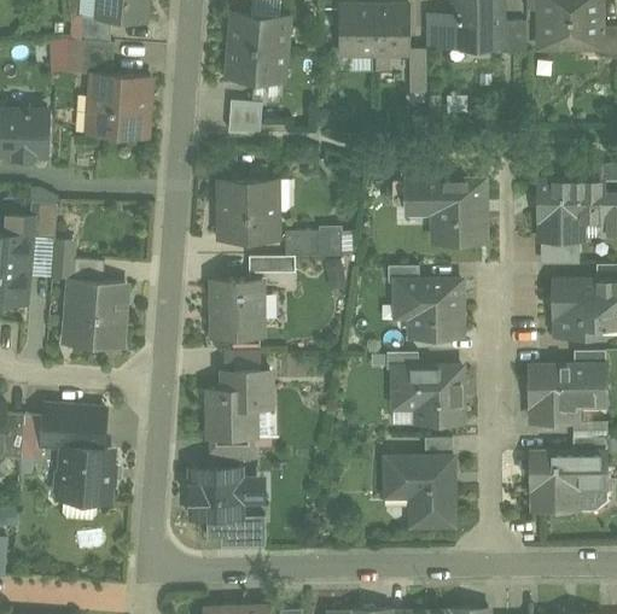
[(145,0),(98,0),(98,19),(98,22),(110,22),(144,24),(145,0)]
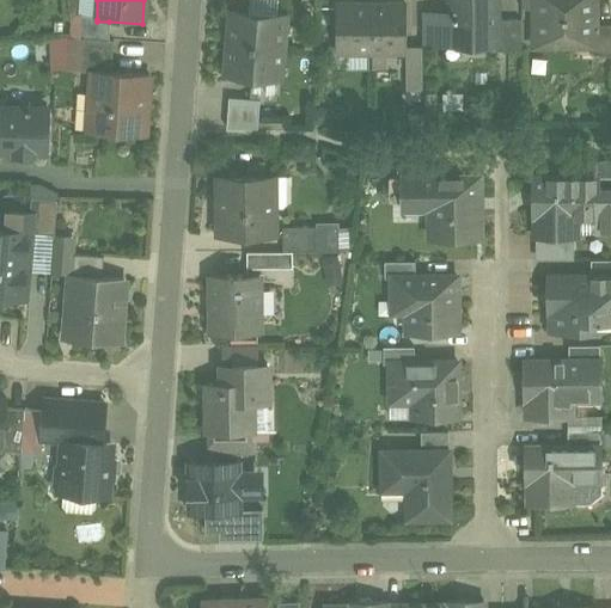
[(495,0),(448,0),(448,48),(494,48),(496,48),(496,24),(495,0)]
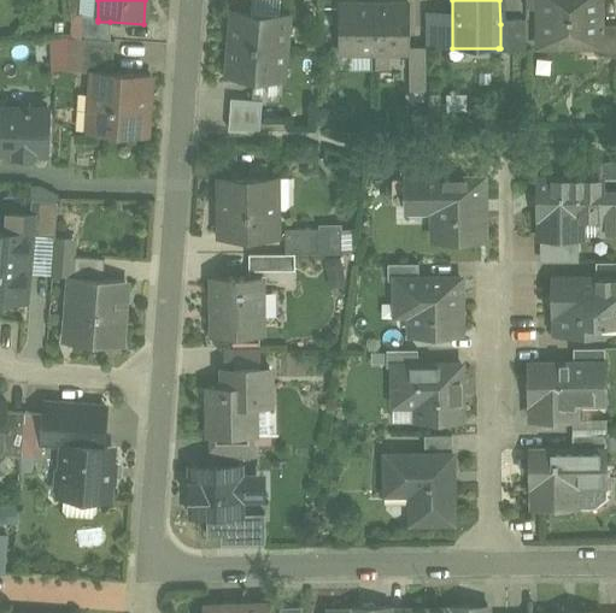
[(598,0),(538,0),(538,49),(596,49),(596,47),(596,42),(598,42),(598,30),(598,0)]
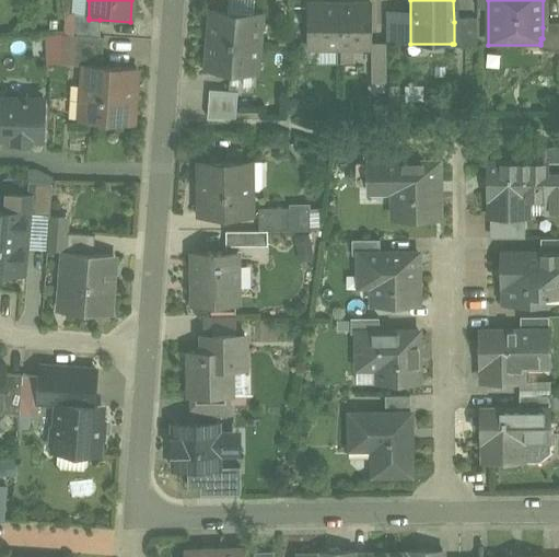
[(371,8),(338,9),(338,51),(371,51),(371,47),(371,8)]
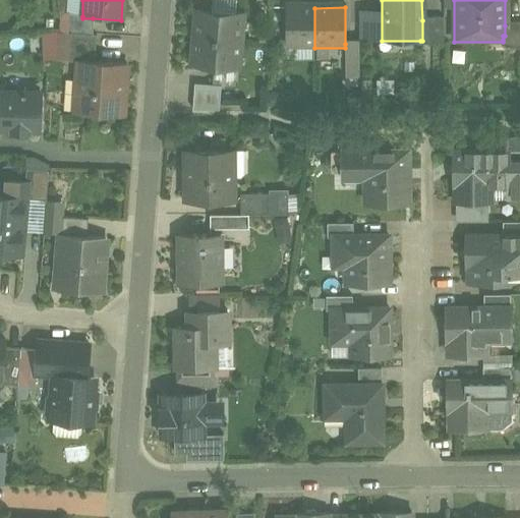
[(314,8),(285,8),(285,48),(314,48),(314,8)]
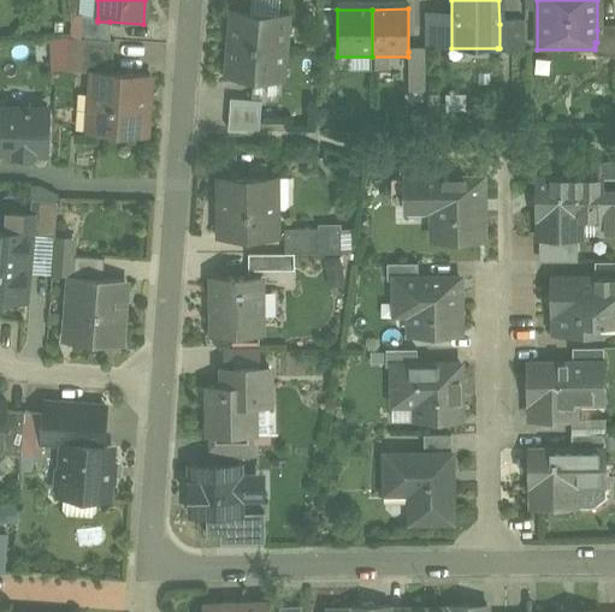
[(287,18),(231,15),(229,47),(284,51),(287,18)]
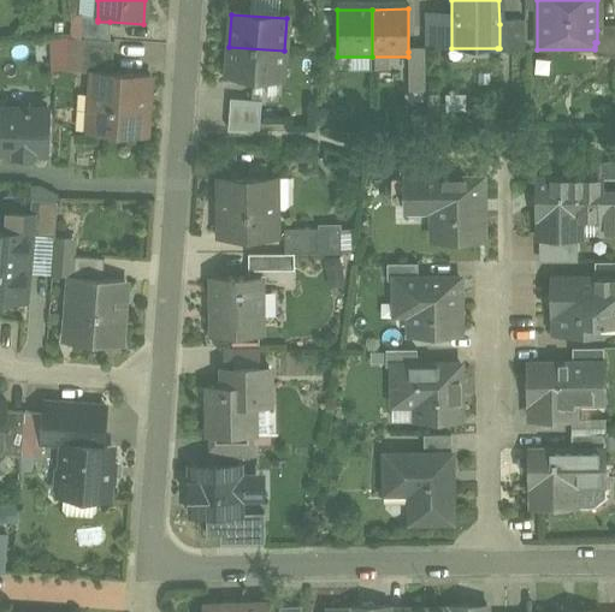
[(98,19),(81,18),(78,41),(83,41),(108,43),(110,22),(98,22),(98,19)]
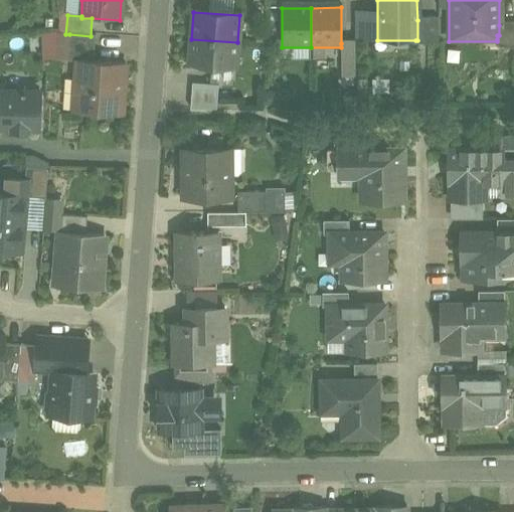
[(438,20),(417,20),(417,40),(415,40),(415,46),(438,46),(438,20)]
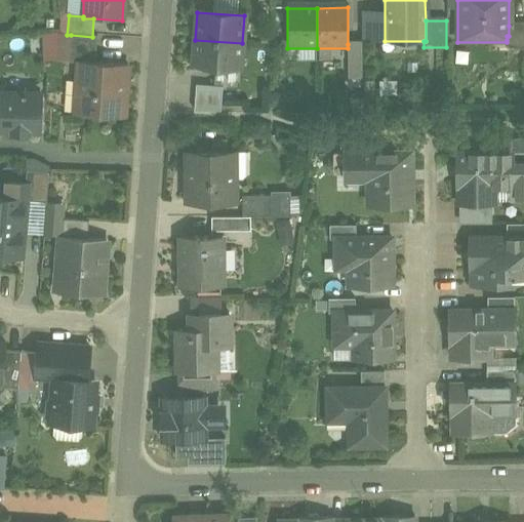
[(523,25),(509,26),(509,36),(507,36),(507,40),(507,42),(507,51),(523,50),(523,25)]
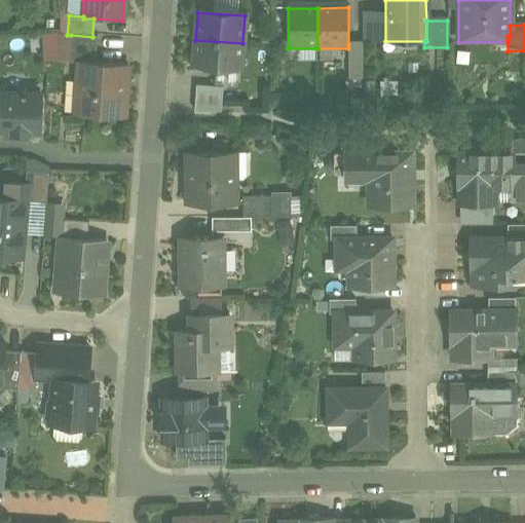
[(43,62),(68,64),(71,35),(67,35),(45,34),(43,62)]
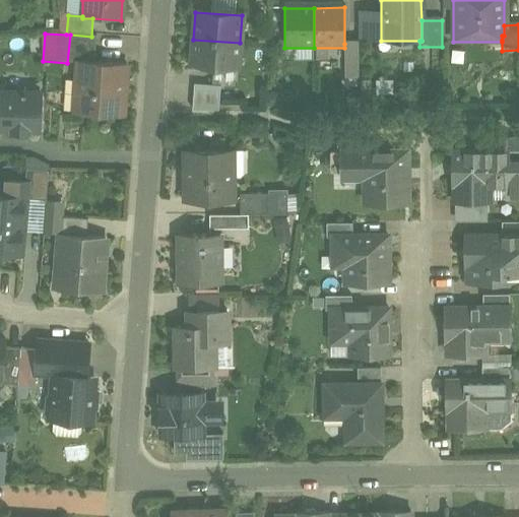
[(91,37),(70,35),(67,63),(78,64),(78,63),(93,64),(95,37),(91,37)]
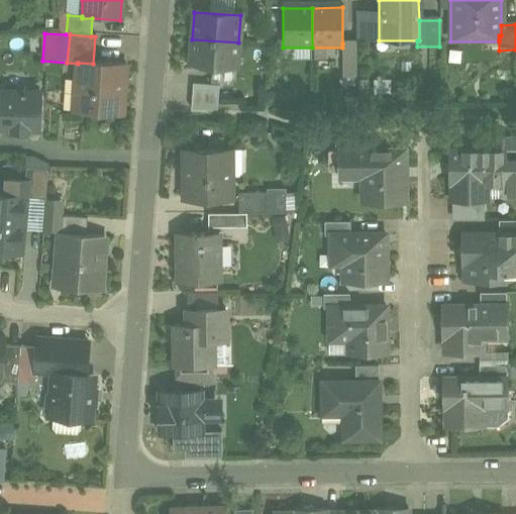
[(238,42),(192,39),(190,67),(236,70),(238,42)]
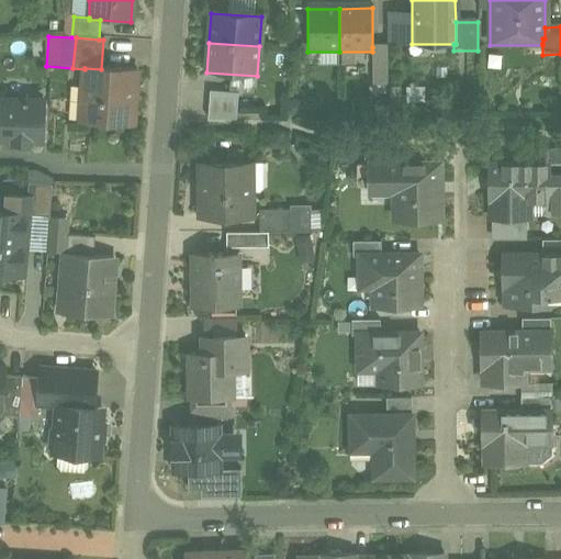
[(372,87),(386,87),(385,47),(372,47),(372,52),(372,87)]
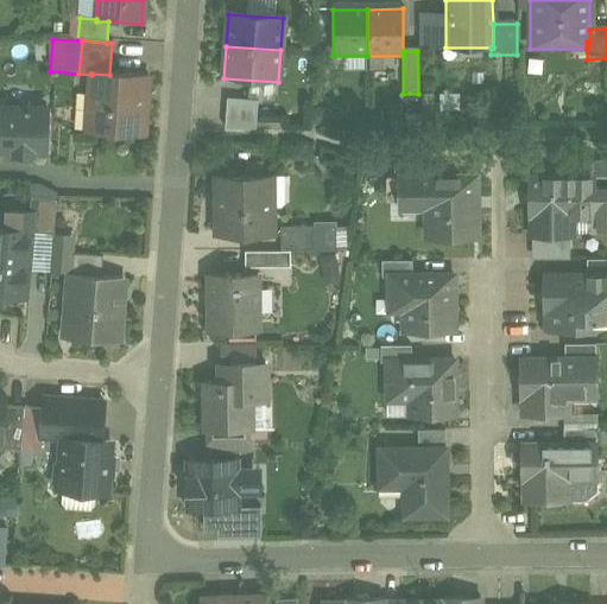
[(109,75),(92,74),(92,75),(88,113),(94,113),(93,134),(143,138),(147,77),(109,75)]
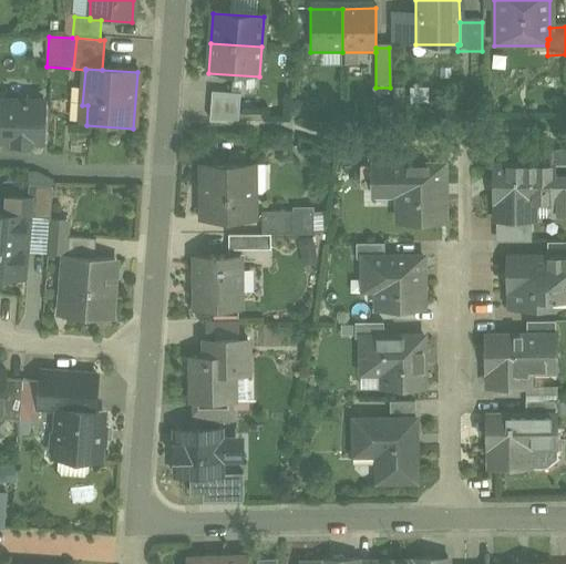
[(235,79),(236,95),(255,93),(254,78),(235,79)]
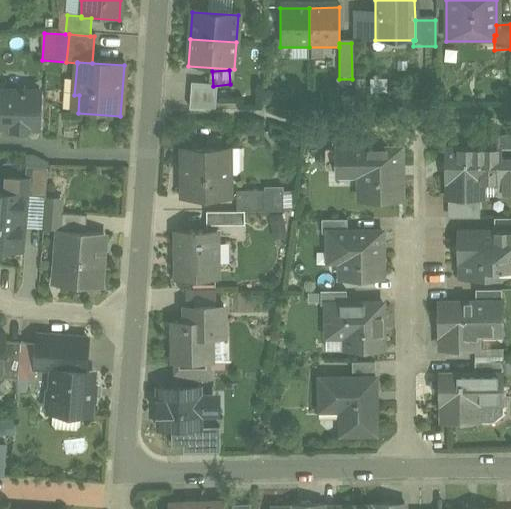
[(364,82),(354,82),(354,100),(364,100),(364,82)]
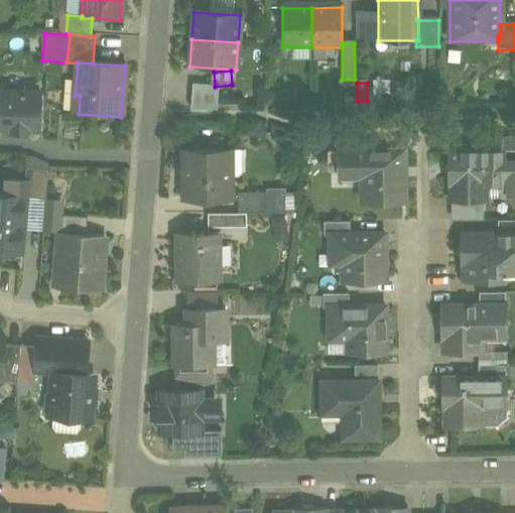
[(218,88),(191,86),(190,111),(216,111),(218,88)]
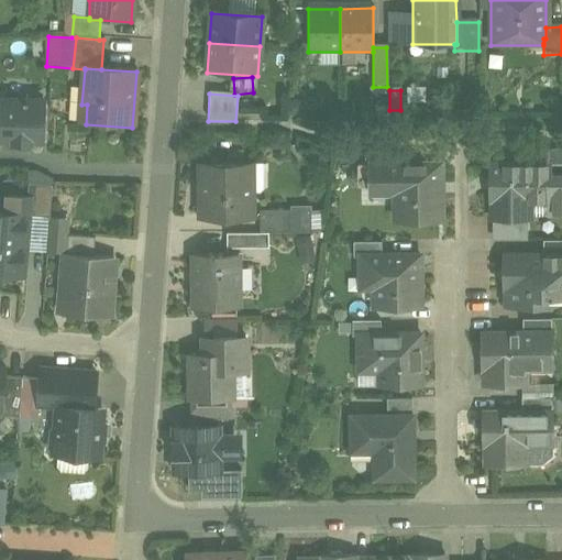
[(44,102),(1,101),(0,142),(12,142),(12,145),(30,146),(30,143),(43,143),(44,102)]
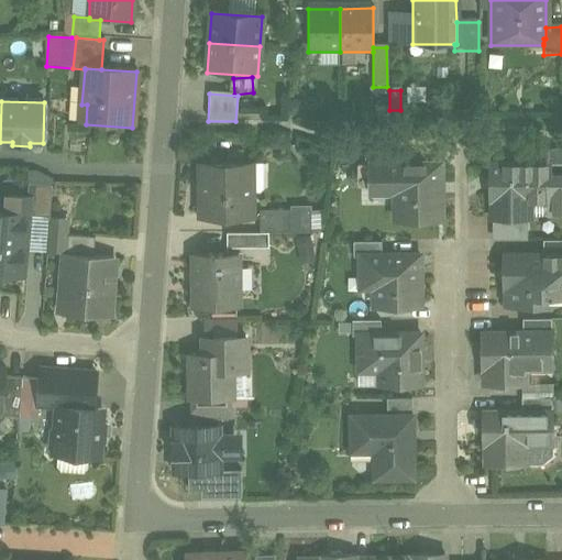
[(301,105),(288,105),(288,117),(301,117),(301,105)]
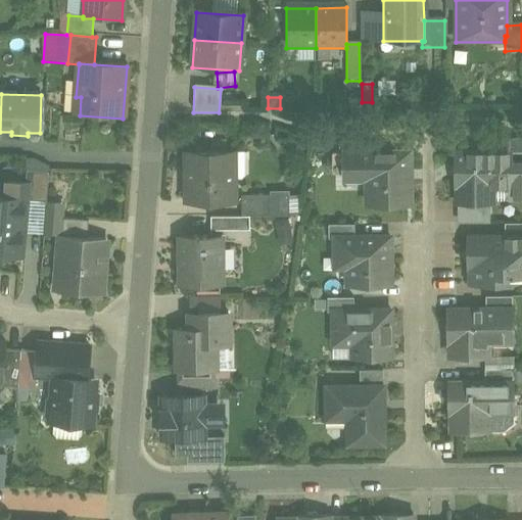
[(416,99),(407,103),(413,116),(422,112),(416,99)]
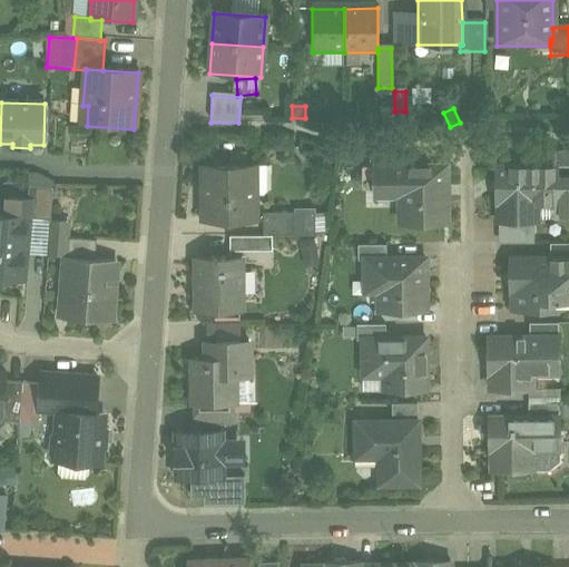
[(568,153),(536,153),(536,168),(557,168),(557,169),(568,168),(568,153)]
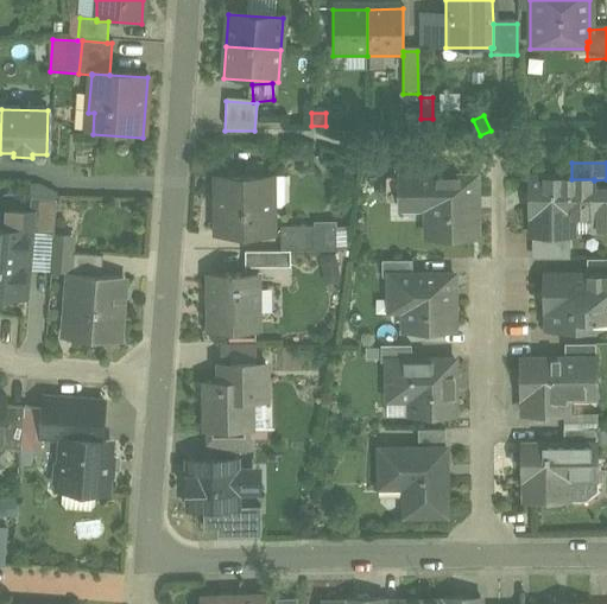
[(424,164),(393,164),(393,182),(399,182),(399,180),(424,180),(424,164)]
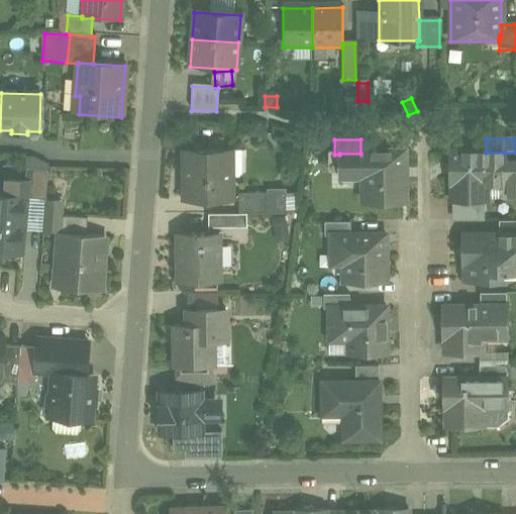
[(230,151),(184,151),(184,202),(230,202),(230,178),(238,179),(240,176),(240,161),(241,161),(241,151),(230,151)]
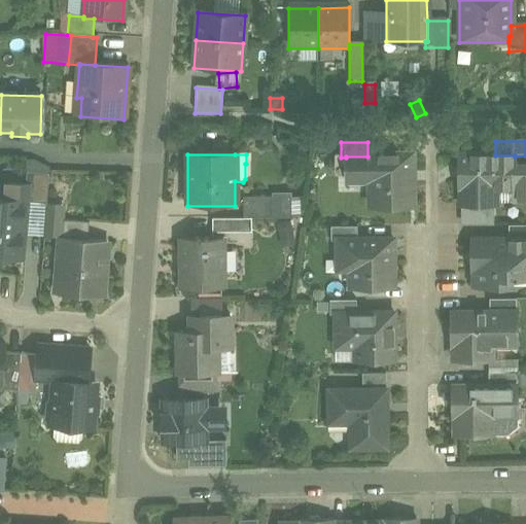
[(495,155),(457,155),(457,190),(460,190),(460,207),(495,207),(495,190),(513,190),(513,201),(525,201),(525,167),(515,168),(515,156),(515,155),(495,155)]
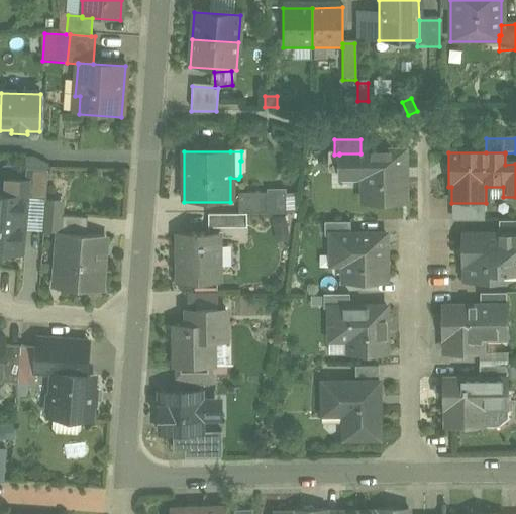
[(360,153),(339,153),(339,155),(339,173),(362,173),(363,205),(405,205),(404,153),(360,153)]
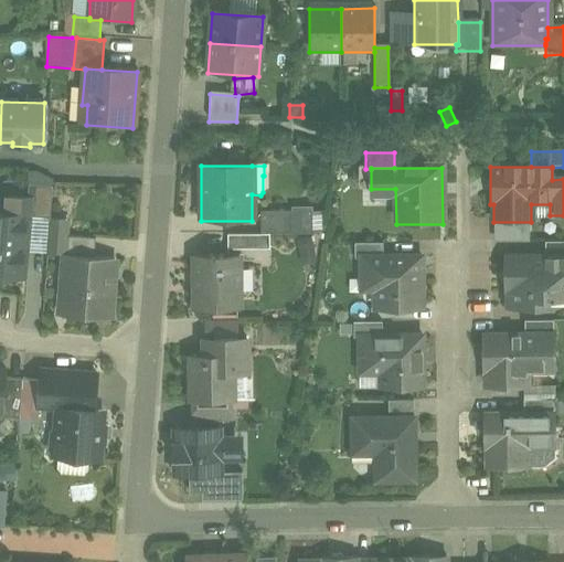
[(52,189),(28,187),(25,218),(28,218),(27,219),(50,220),(52,189)]
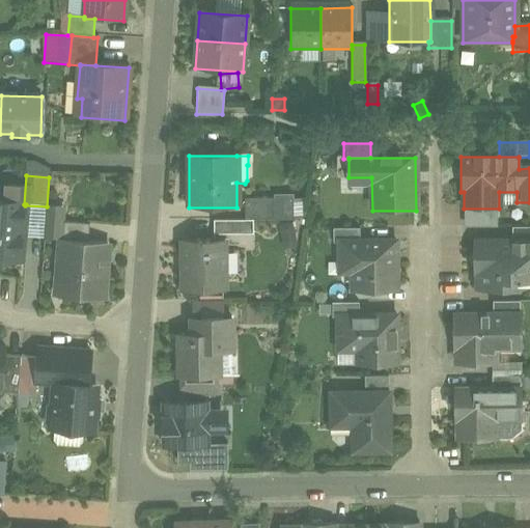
[(274,200),(244,200),(245,222),(252,222),(274,222),(274,200)]
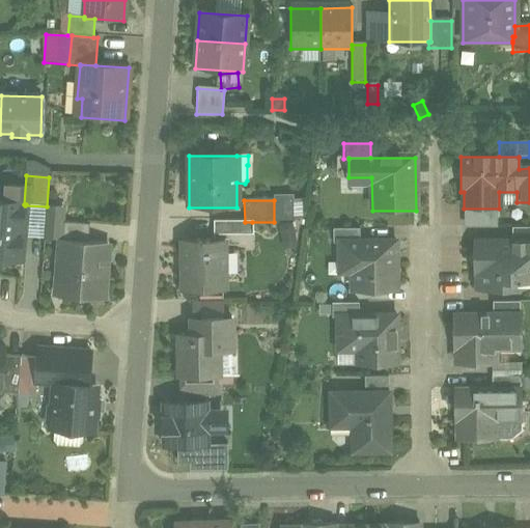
[(294,200),(274,200),(274,222),(294,222),(294,200)]
